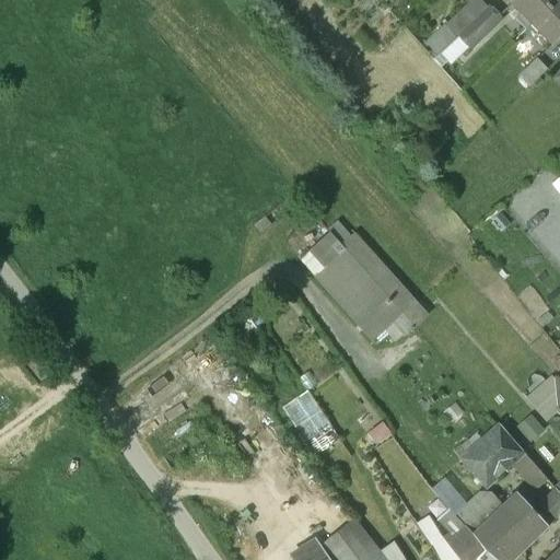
[(481,0),(470,0),(445,25),(457,37),(471,24),(488,7),(481,0)]
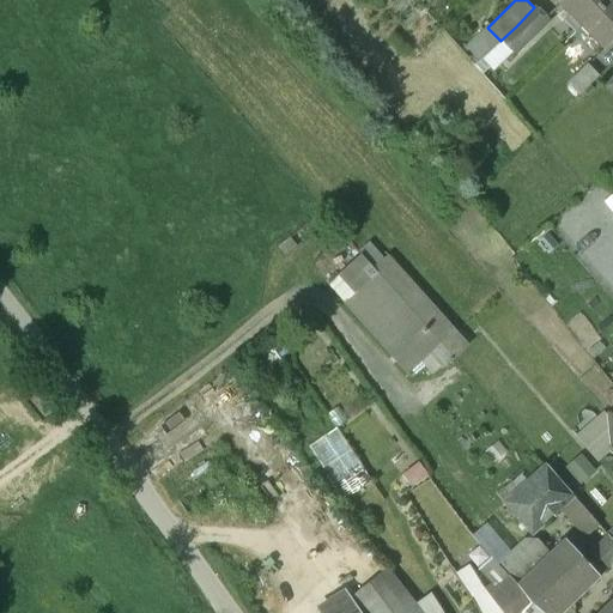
[(563,0),(562,1),(583,25),(610,0),(563,0)]
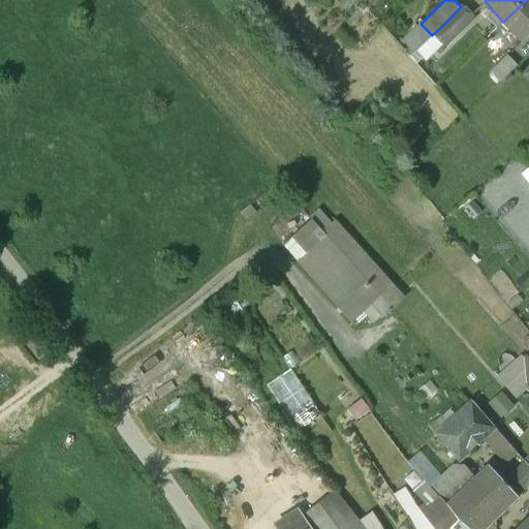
[(528,0),(526,0),(503,22),(523,41),(528,35),(528,0)]
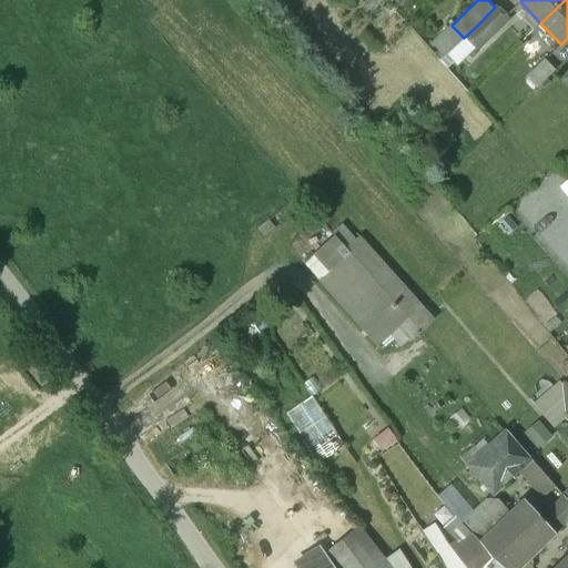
[(505,17),(495,7),(478,24),(487,33),(505,17)]
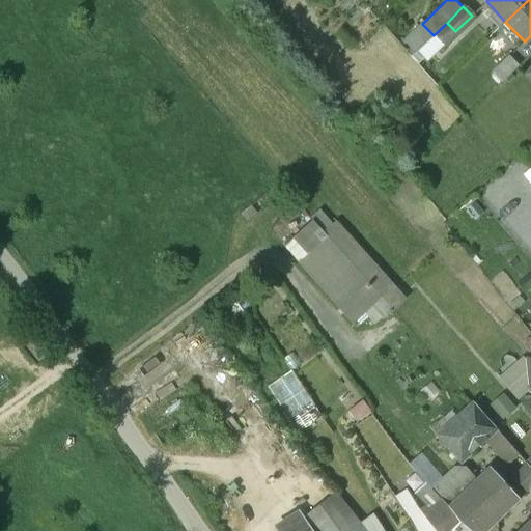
[(510,56),(494,72),(503,81),(520,65),(510,56)]
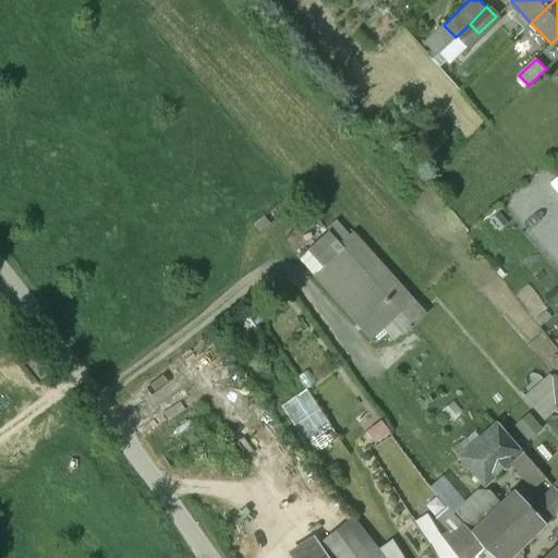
[(265,218),(300,259),(329,232),(292,190),(265,218)]
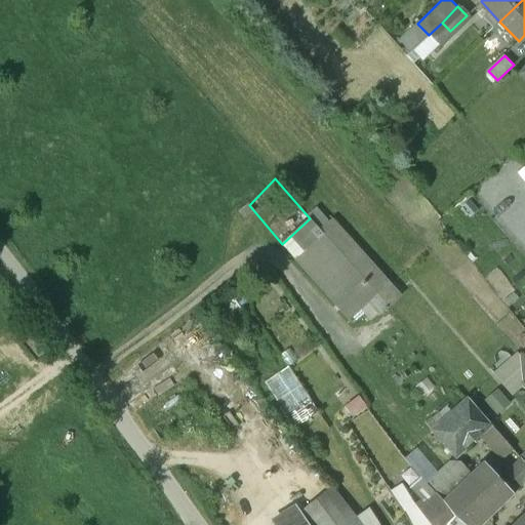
[(323,233),(310,218),(282,244),(350,320),(362,310),(371,320),(378,314),(379,316),(389,308),(378,296),(323,233)]
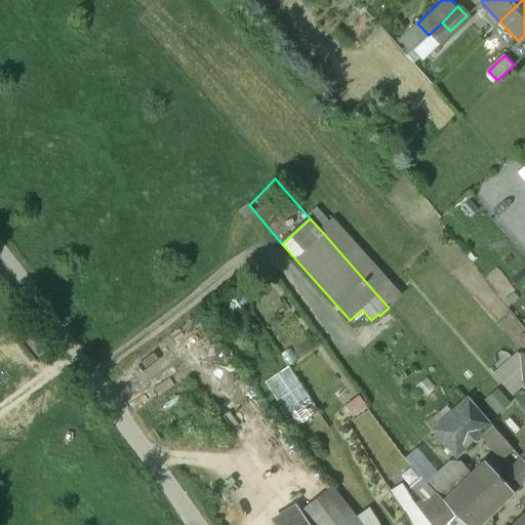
[(390,286),(333,221),(323,233),(378,296),(390,286)]
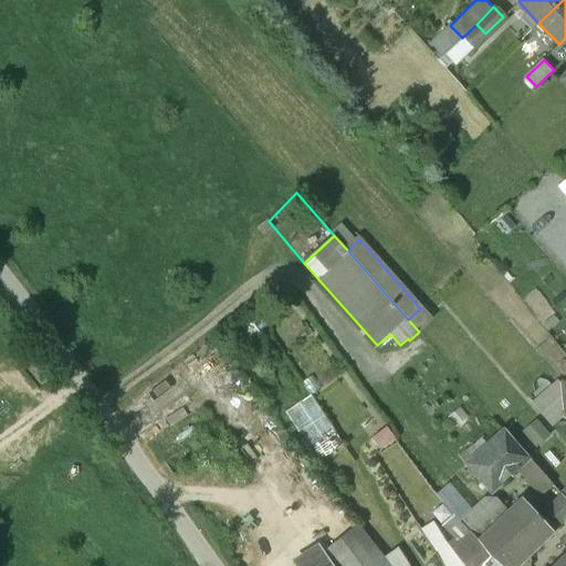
[(343,443),(311,396),(285,412),(317,461),(343,443)]
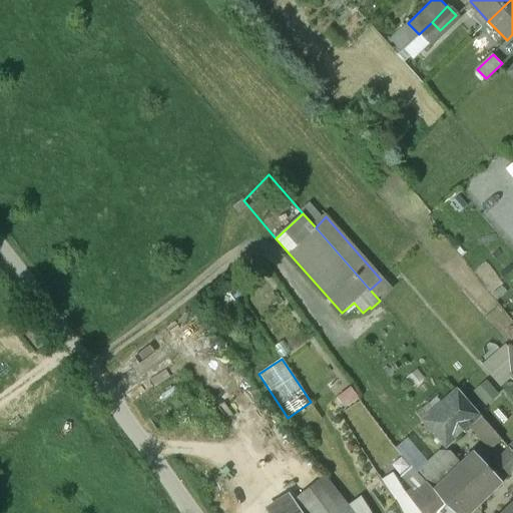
[(351,387),(337,398),(344,406),(358,396),(351,387)]
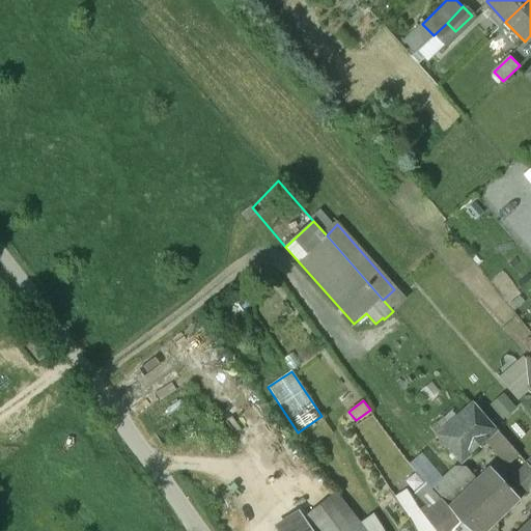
[(498,429),(474,402),(438,435),(462,463),(487,440),(498,429)]
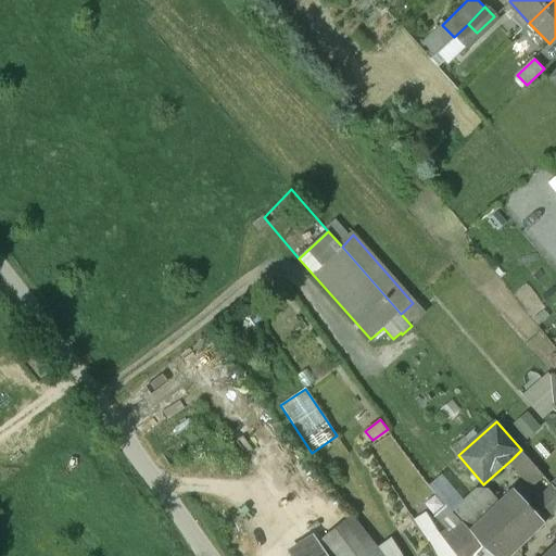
[(544,476),(521,450),(510,460),(533,487),(544,476)]
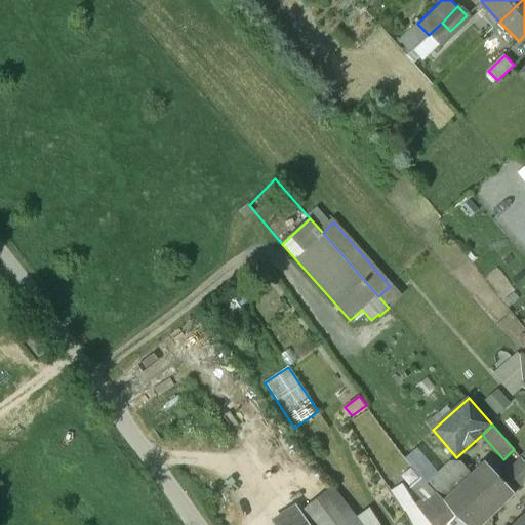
[(524,461),(523,459),(505,477),(516,489),(524,482),(524,480),(524,461)]
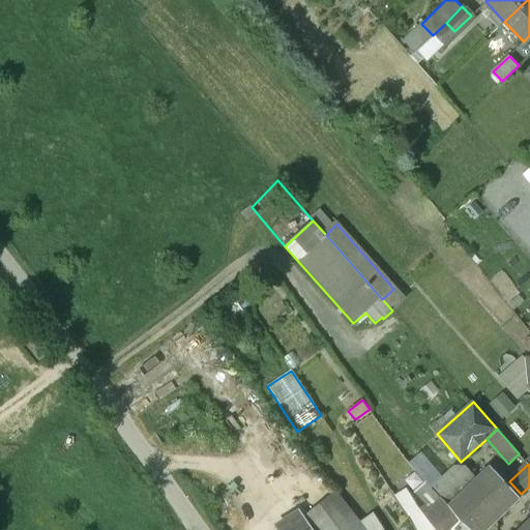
[(453,466),(431,488),(439,496),(449,507),(478,479),(467,467),(453,466)]
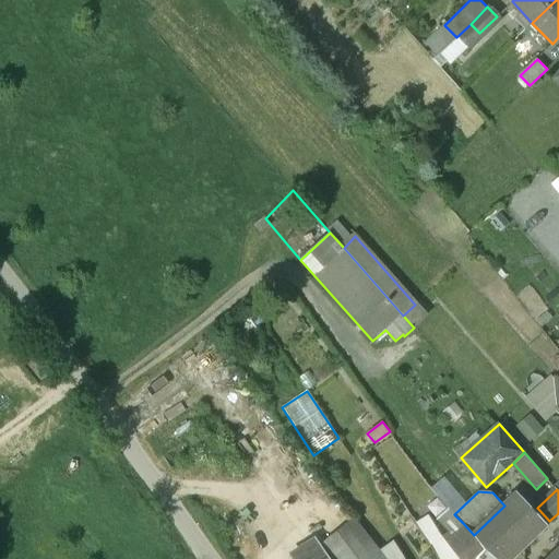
[(504,506),(474,535),(487,552),(495,558),(510,558),(546,524),(534,511),(518,494),(504,506)]
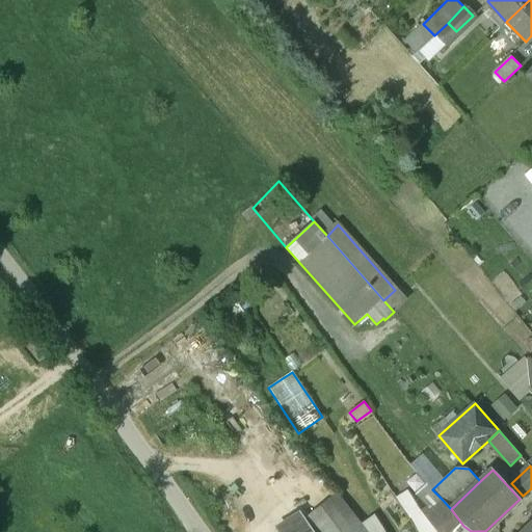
[(428,484),(417,495),(428,507),(441,498),(432,489),(428,484)]
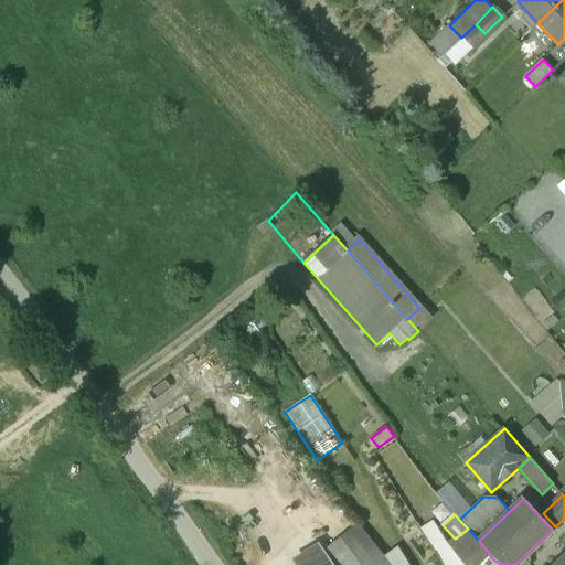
[(432,523),(420,530),(430,545),(441,539),(432,523)]
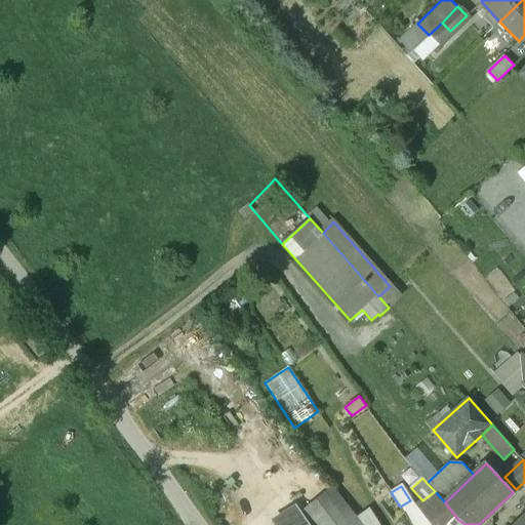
[(356,518),(333,488),(300,513),(303,517),(303,516),(309,524),(361,524),(357,518),(356,518)]
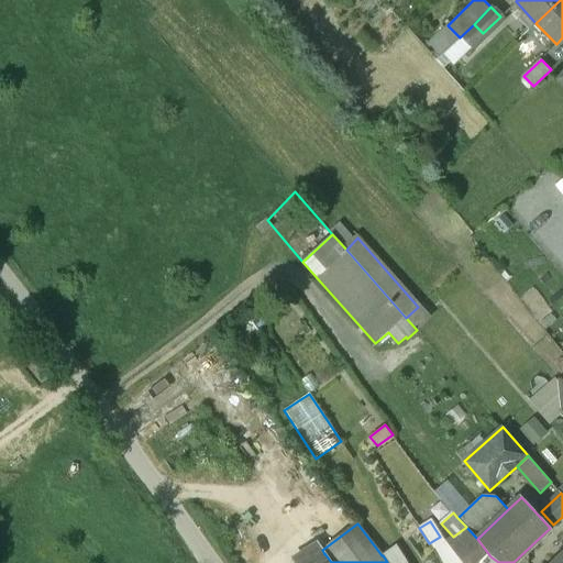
[(477,539),(466,527),(453,537),(446,541),(461,562),(498,562),(490,556),(477,539)]
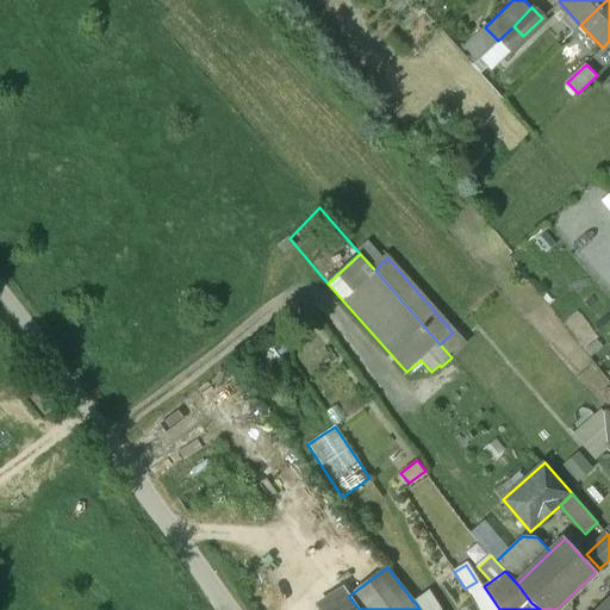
[(499,609),(484,586),(471,597),(479,609),(499,609)]
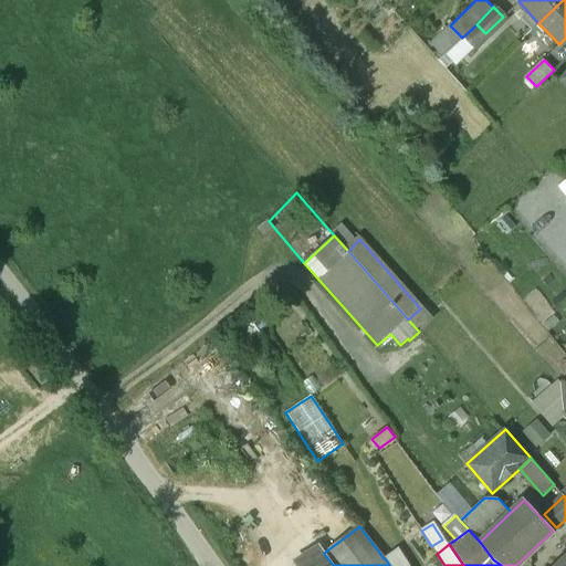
[(409,565),(398,549),(385,558),(389,565),(409,565)]
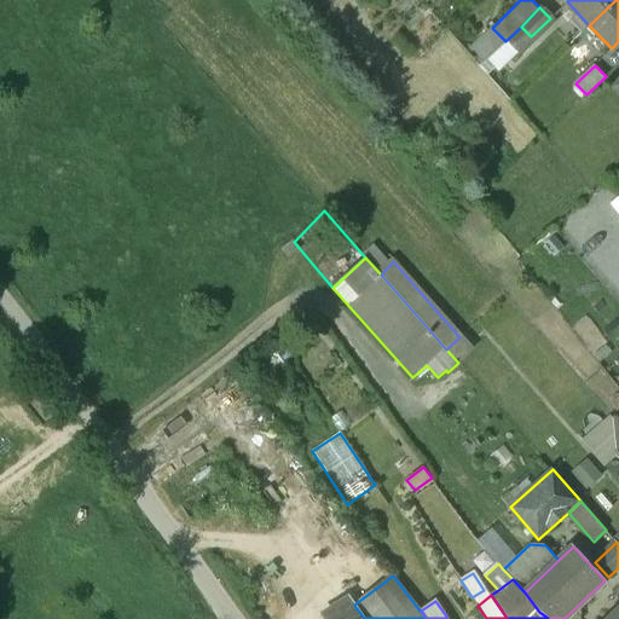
[(354,605),(339,618),(364,618),(357,609),(354,605)]
